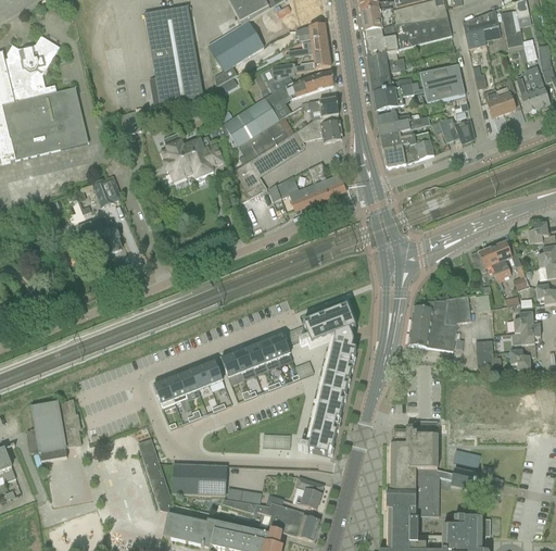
[(229,0),(242,23),(248,20),(270,5),(267,0),(229,0)]
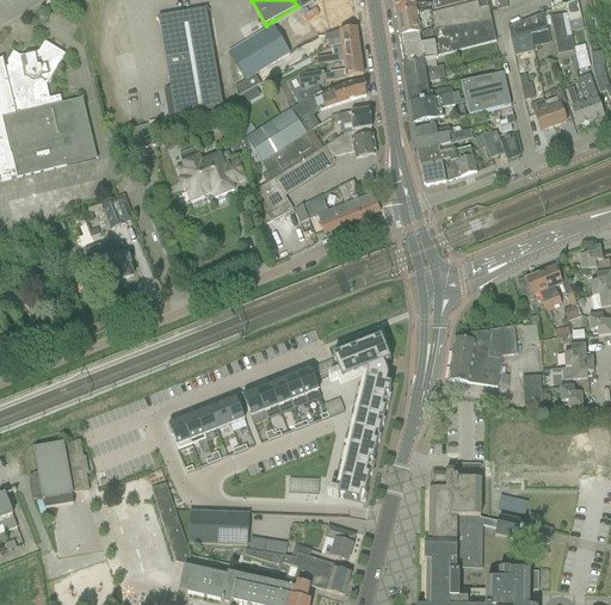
[(395,11),(395,12),(417,8),(417,10),(432,7),(432,6),(431,0),(424,0),(417,1),(417,0),(401,0),(394,1),(395,11)]
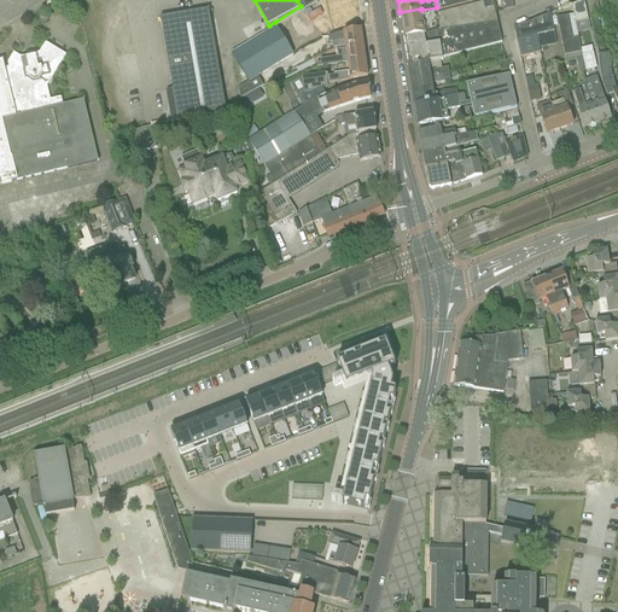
[(437,27),(496,16),(494,0),(470,0),(437,9),(437,7),(421,10),(421,9),(400,12),(403,34),(421,30),(437,27)]
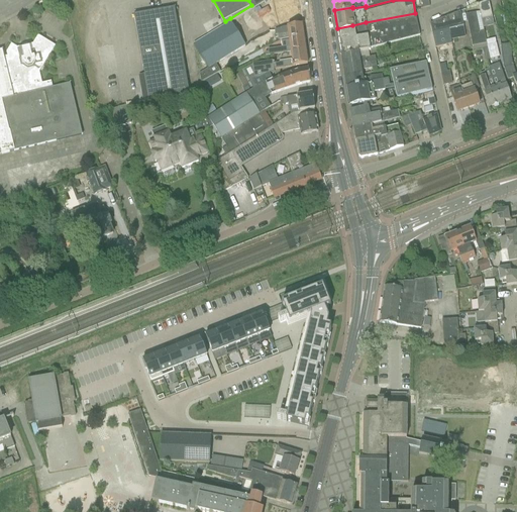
[(478,0),(481,15),(492,13),(489,0),(478,0)]
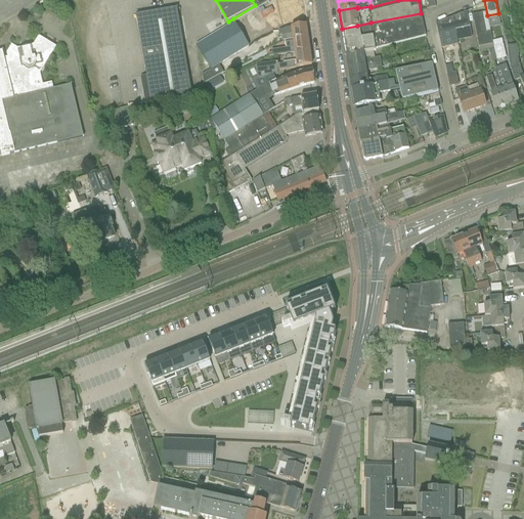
[(509,9),(508,5),(507,0),(498,0),(500,11),(509,9)]
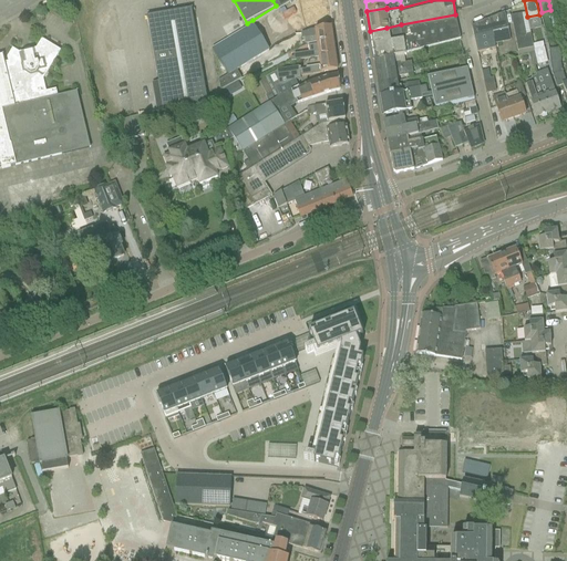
[(327,1),(303,6),(306,20),(329,16),(327,1)]
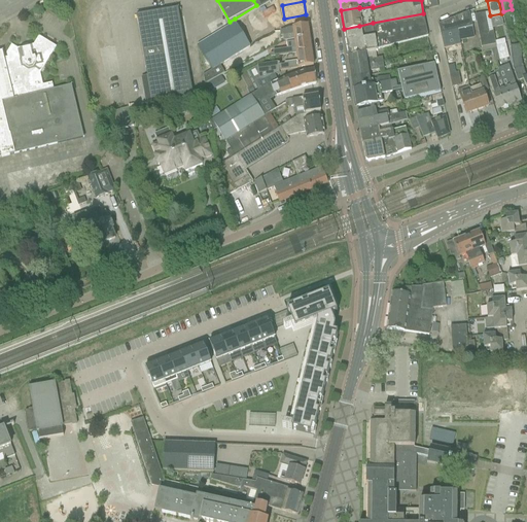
[(178,4),(137,11),(147,73),(152,103),(194,96),(178,4)]
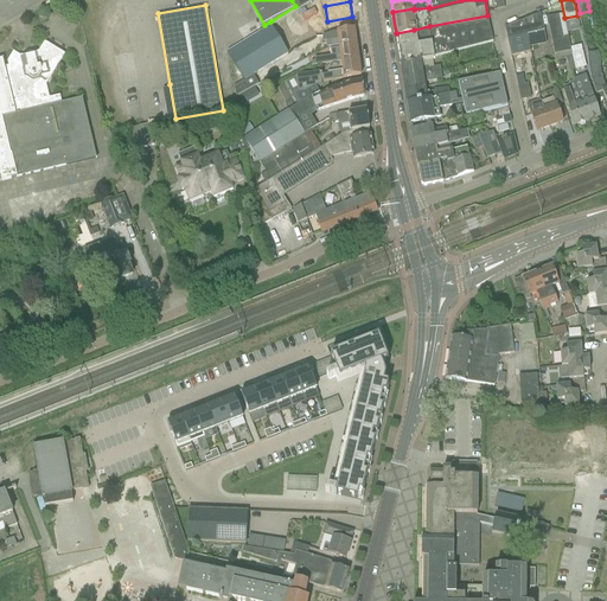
[(540,8),(504,23),(508,34),(544,25),(543,20),(540,8)]
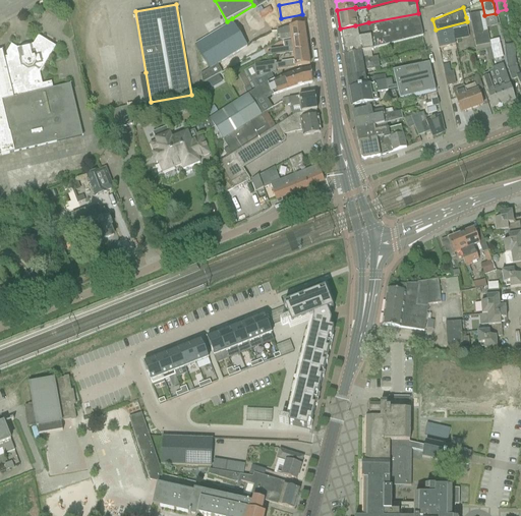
[(483,27),(479,8),(469,10),(475,43),(490,40),(487,26),(483,27)]
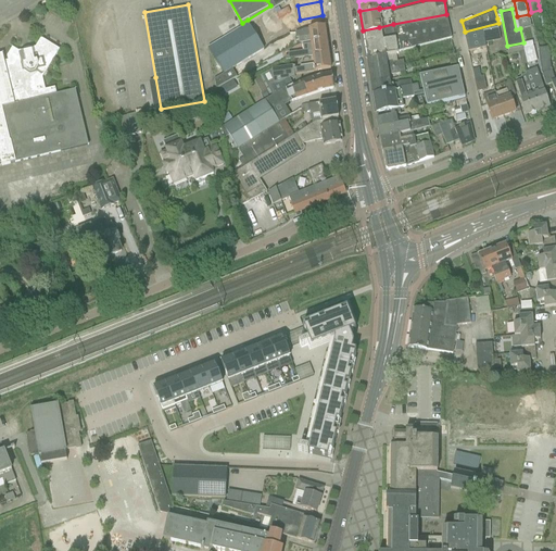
[(260,12),(248,20),(251,25),(263,19),(260,12)]
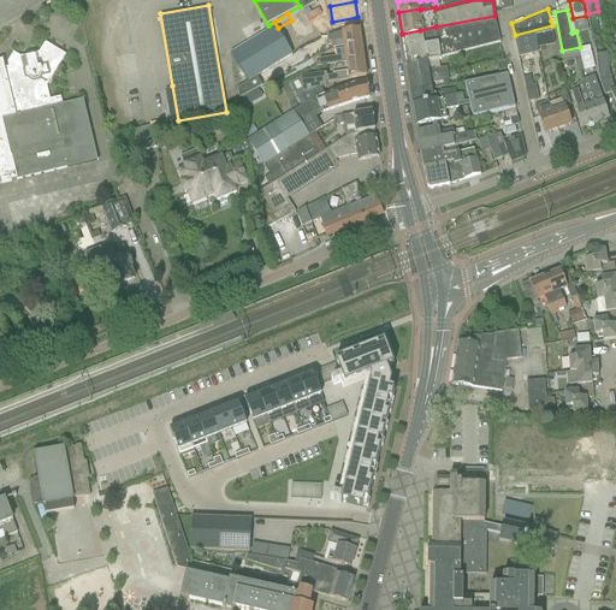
[(499,37),(498,33),(495,16),(436,27),(420,30),(402,34),(404,47),(407,61),(428,58),(427,57),(438,55),(440,54),(440,53),(448,51),(483,42),(499,37)]
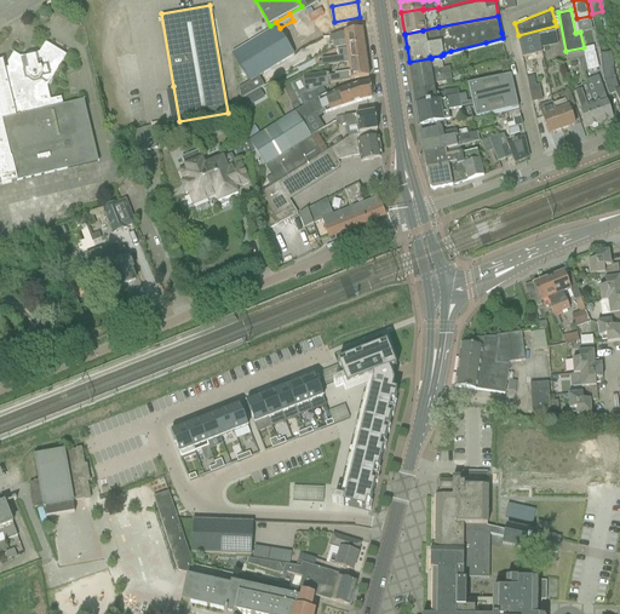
[(58,29),(56,17),(49,18),(33,22),(36,35),(58,29)]
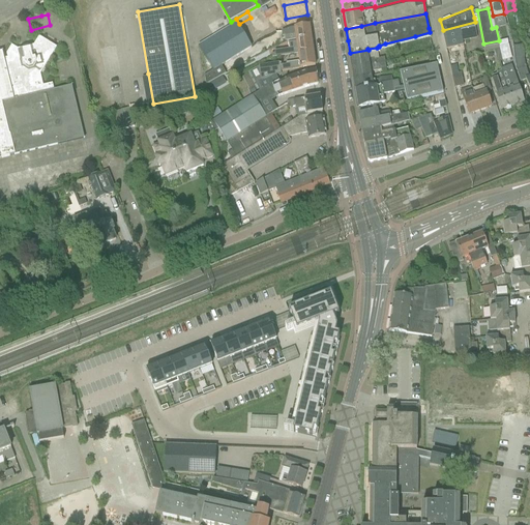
[(251,18),(239,24),(243,30),(255,24),(251,18)]
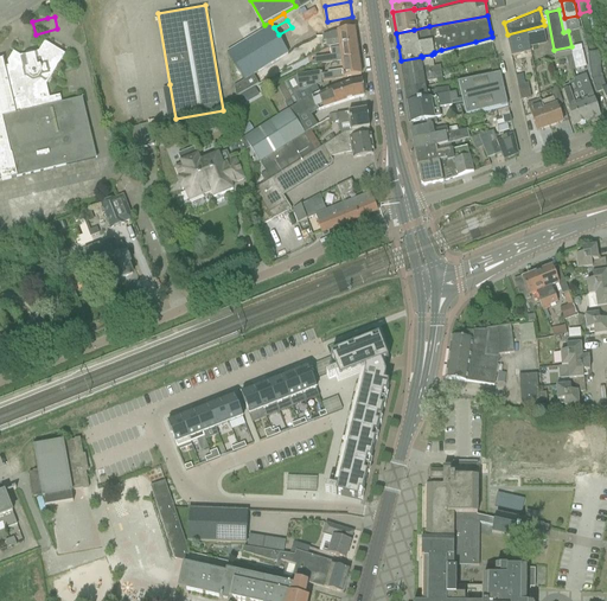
[(264,25),(228,46),(244,75),(253,70),(269,59),(275,56),(287,50),(287,49),(282,42),(279,34),(274,27),(270,21),(264,25)]
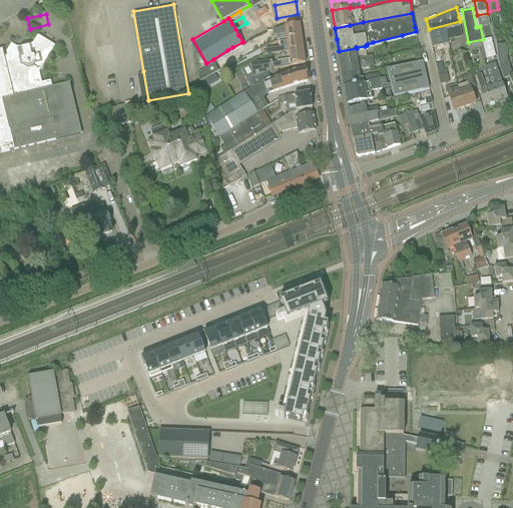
[(266,48),(263,48),(264,52),(275,51),(289,48),(303,46),(302,34),(301,32),(300,20),(284,23),(272,26),(273,32),(286,29),(287,34),(287,36),(279,37),(280,43),(266,45),(266,48)]
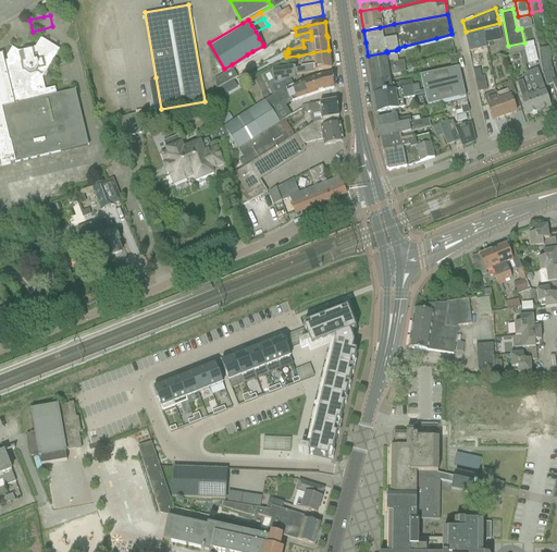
[(268,25),(256,32),(259,38),(271,32),(268,25)]
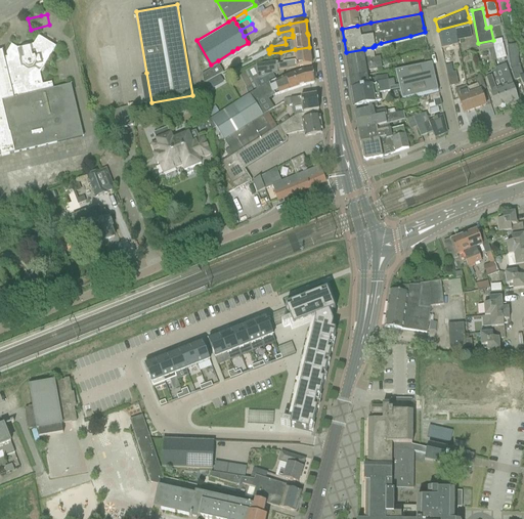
[(51,35),(49,25),(31,30),(33,39),(51,35)]
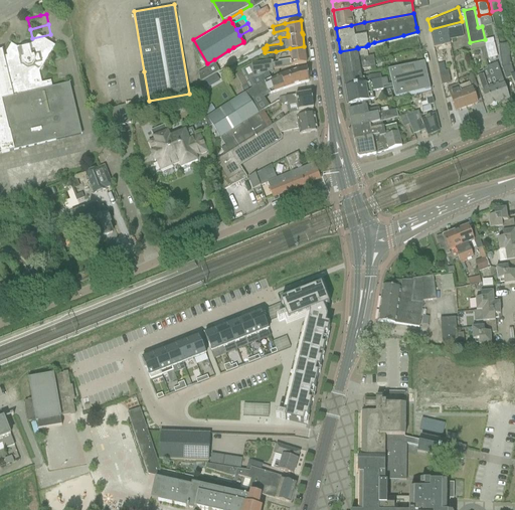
[(250,29),(239,35),(243,41),(254,34),(250,29)]
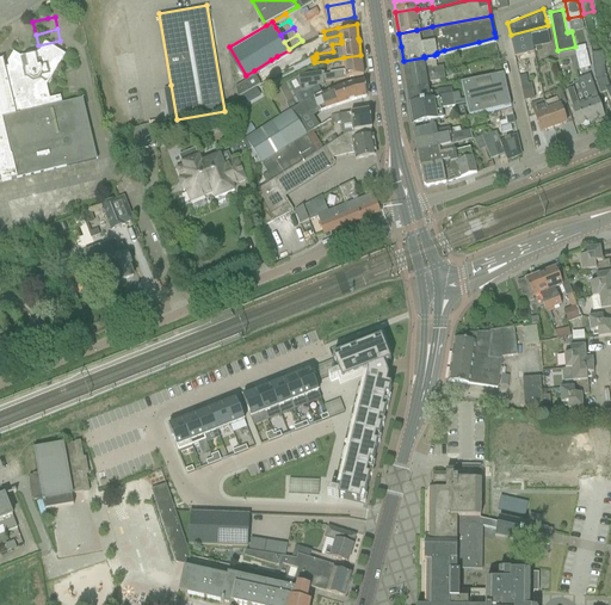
[(62,51),(60,41),(38,45),(41,56),(62,51)]
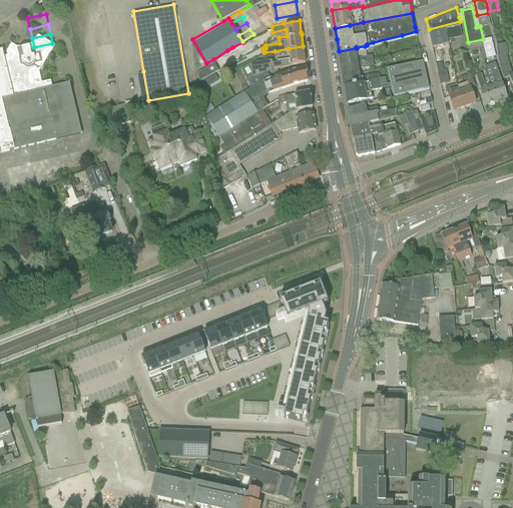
[(491,39),(483,41),(484,44),(486,55),(494,52),(491,39)]
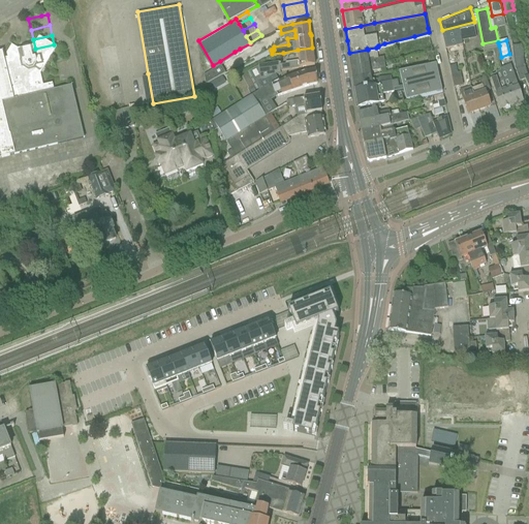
[(57,54),(54,44),(35,49),(37,59),(57,54)]
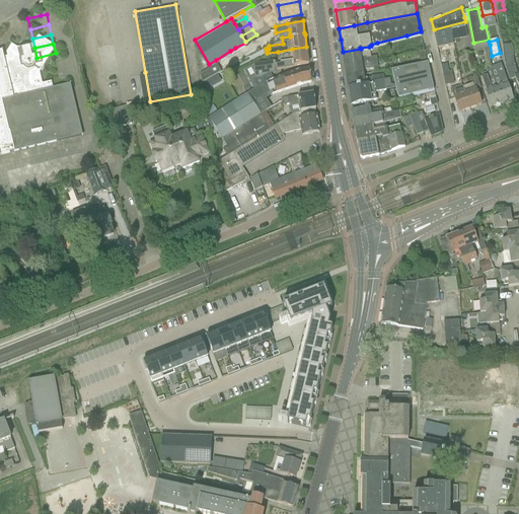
[(309,60),(306,47),(292,49),(293,56),(280,59),(274,60),(274,58),(253,61),(255,75),(252,77),(256,84),(268,77),(273,74),(271,69),(275,69),(275,66),(284,64),(309,60)]
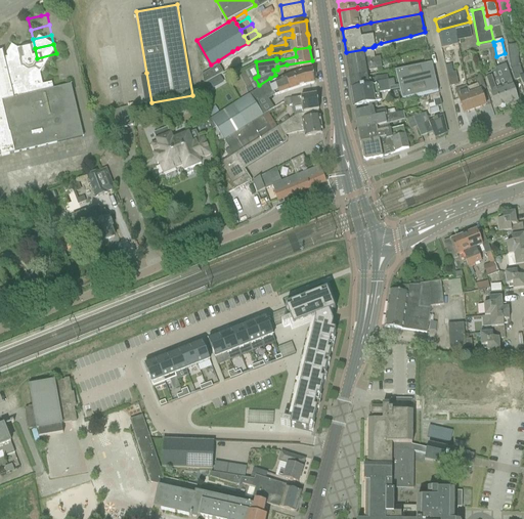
[(374,54),(373,47),(363,48),(364,49),(346,52),(348,62),(360,61),(361,62),(365,61),(365,60),(381,57),(380,53),(374,54)]
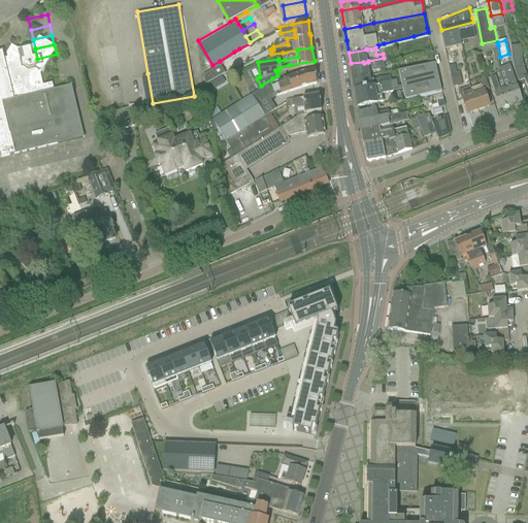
[(59,64),(57,54),(37,59),(39,68),(59,64)]
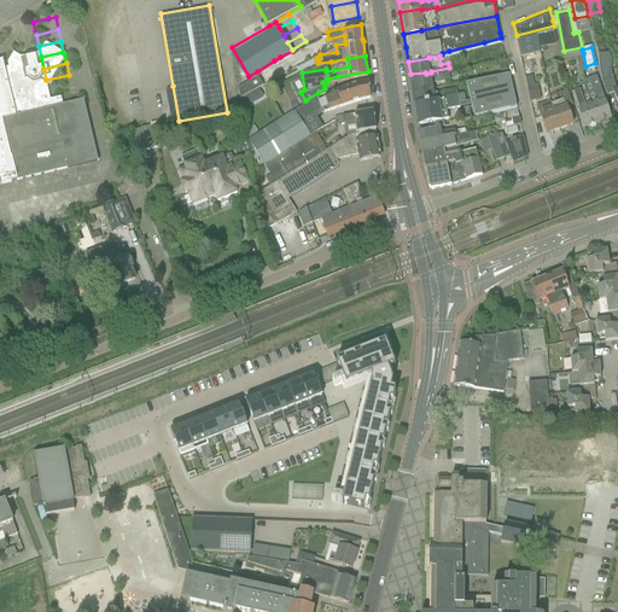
[(611,63),(600,64),(602,77),(607,91),(613,88),(617,98),(614,99),(617,109),(617,108),(617,85),(617,86),(613,74),(611,63)]
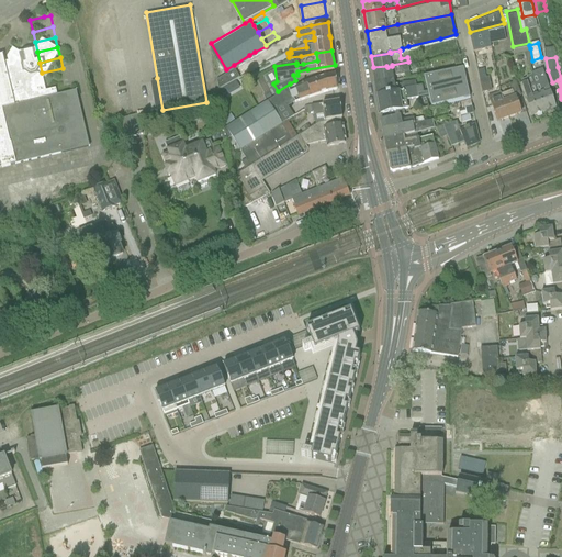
[(409,69),(408,62),(392,65),(392,66),(388,67),(386,66),(373,67),(375,80),(394,77),(393,73),(409,69)]
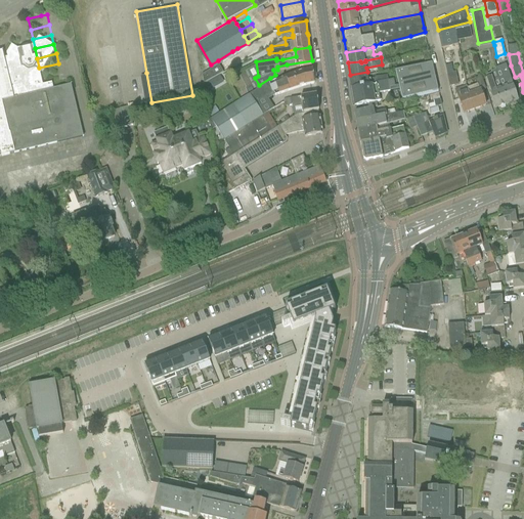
[(431,57),(395,66),(399,82),(399,85),(402,96),(438,88),(431,57)]
